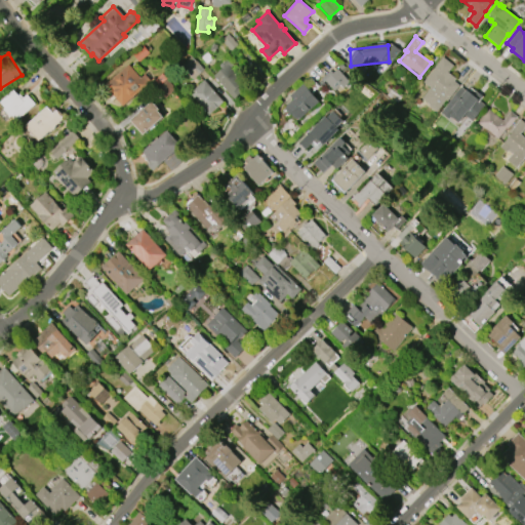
[(423,81),(443,56),(453,65),(448,72),(456,78),(454,81),(460,85),(447,101),(446,99),(437,112),(430,106),(431,105),(422,98),(431,87),(423,81)]
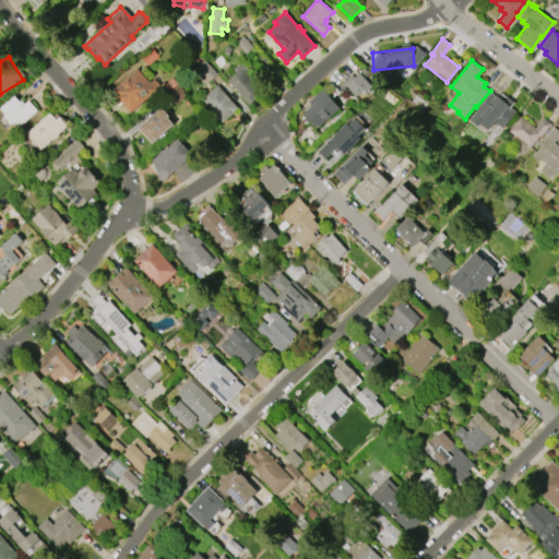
[(249,104),(227,81),(236,72),(233,69),(239,64),(241,67),(244,63),(249,69),(246,72),(254,82),(251,85),(257,91),(252,94),(256,98),(249,104)]
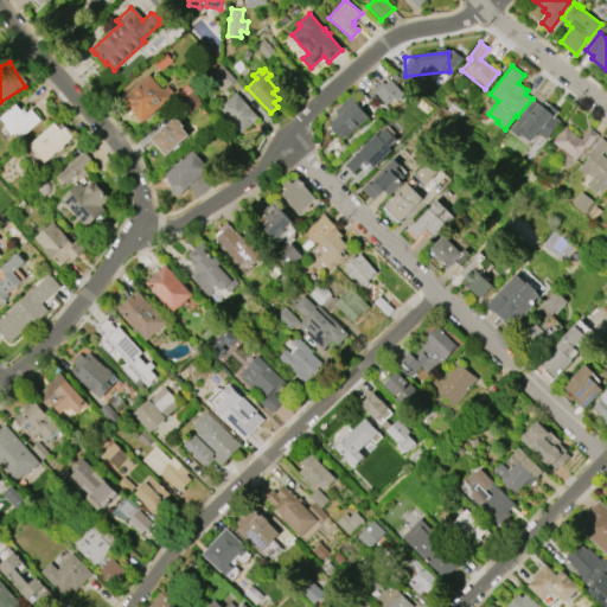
[(142,122),(121,98),(148,75),(163,90),(167,85),(173,93),(168,96),(170,97),(142,122)]
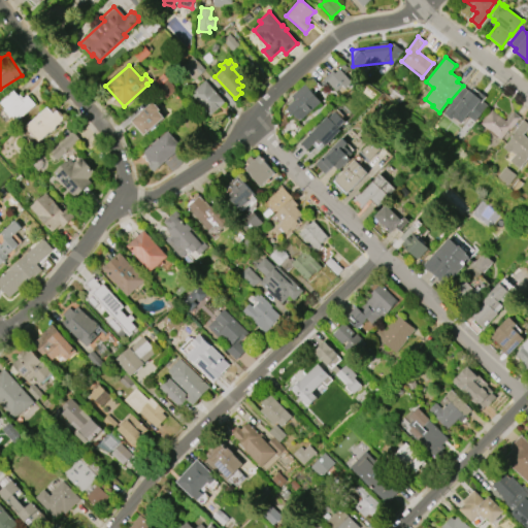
[(324,77),(332,70),(334,73),(339,69),(352,83),(344,89),(342,86),(336,91),(324,77)]
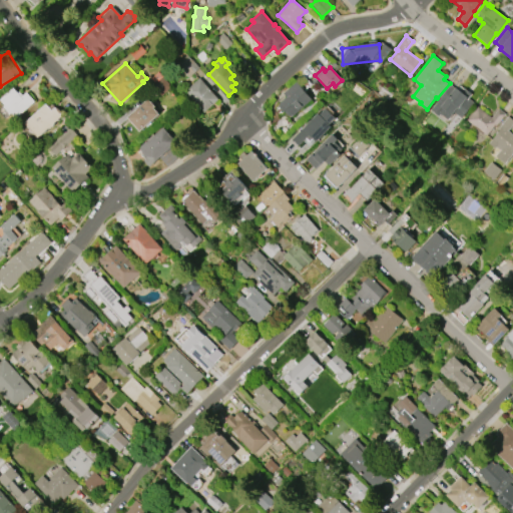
[(184,90),(199,77),(218,99),(204,112),(184,90)]
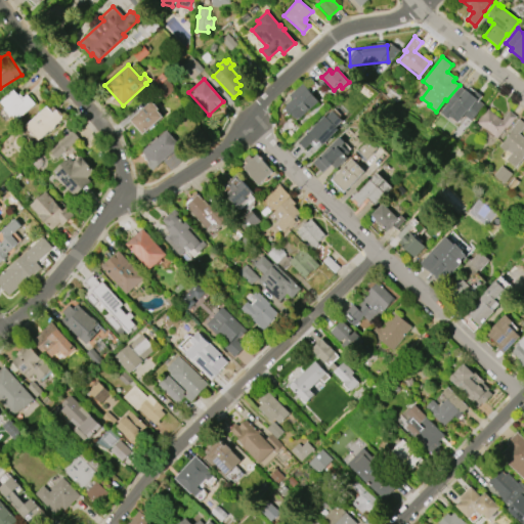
[(290,94),(303,83),(318,101),(298,119),(292,112),(290,114),(284,107),(286,105),(293,98),(290,94)]
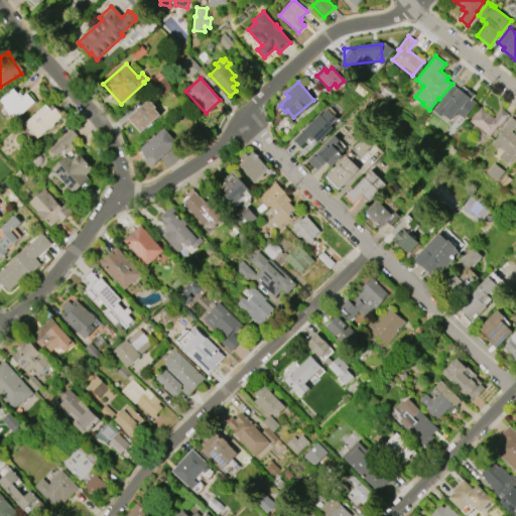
[(477,103),(464,119),(457,114),(450,121),(442,115),(441,117),(432,111),(453,84),(459,88),(459,87),(466,92),(468,90),(474,95),(471,99),(477,103)]
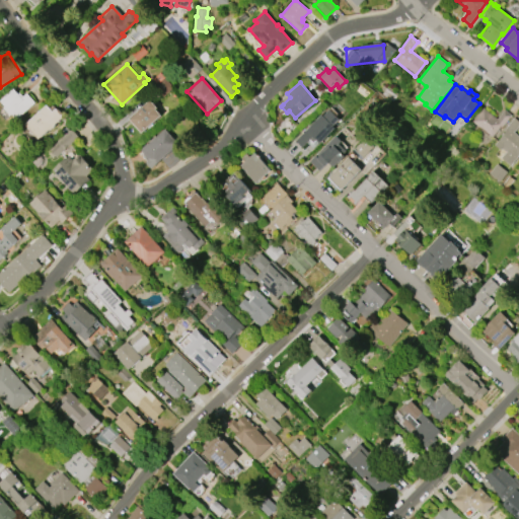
[(35,102),(17,119),(1,100),(14,88),(22,97),(27,93),(35,102)]
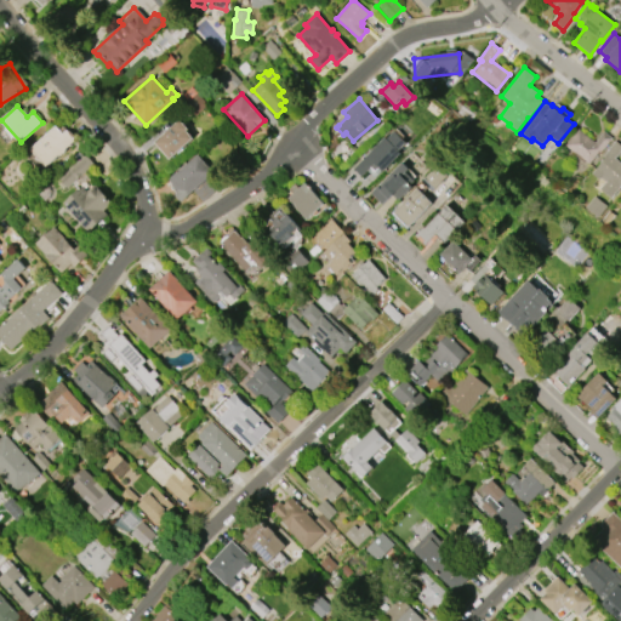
[(158,142),(183,120),(192,129),(191,131),(197,138),(174,159),(158,142)]
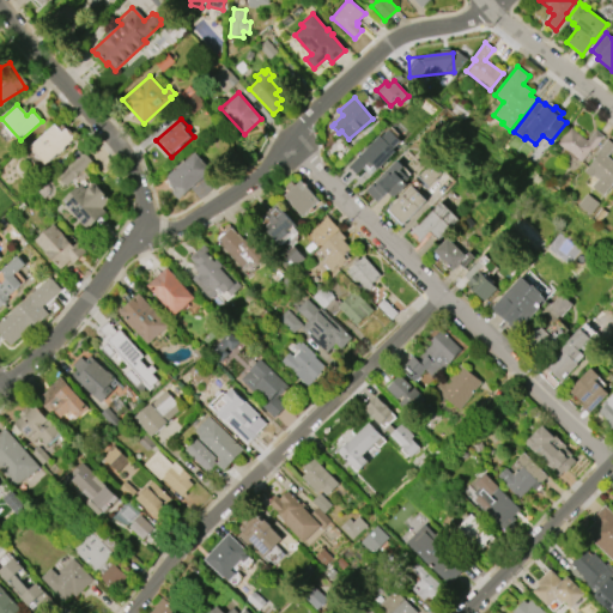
[(50,164),(34,146),(56,125),(64,132),(67,128),(77,138),(67,147),(68,149),(64,153),(62,152),(50,164)]
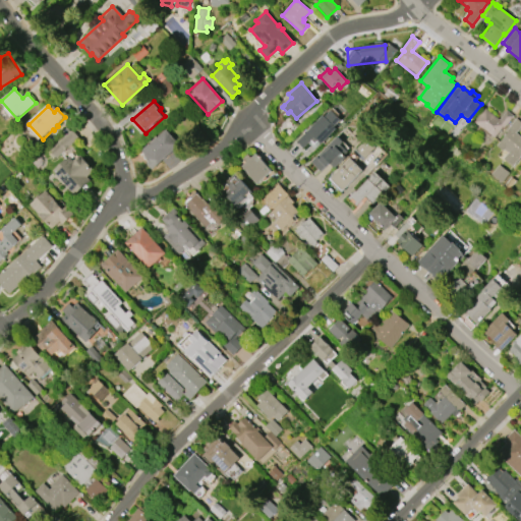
[(297,142),(309,155),(344,120),(331,107),(297,142)]
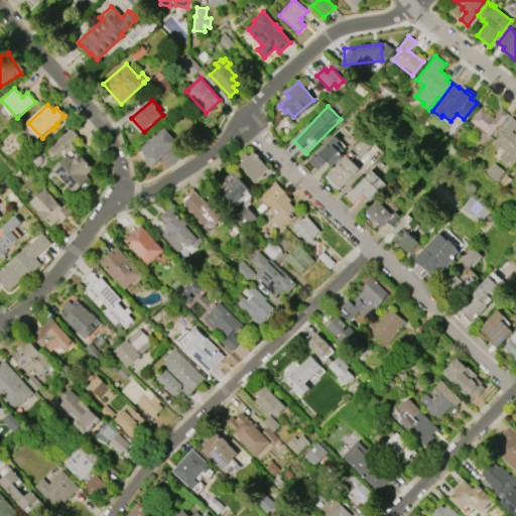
[(480,107),(494,118),(501,109),(508,115),(497,128),(497,127),(489,137),(485,134),(484,135),(476,128),(477,127),(469,120),(480,107)]
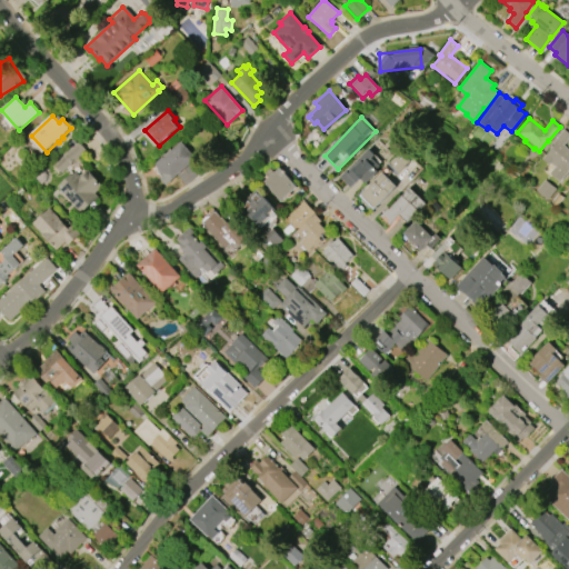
[(568,149),(568,170),(560,181),(549,173),(555,167),(550,163),(549,165),(542,159),(553,145),(552,143),(563,129),(568,132),(568,137),(563,146),(568,149)]
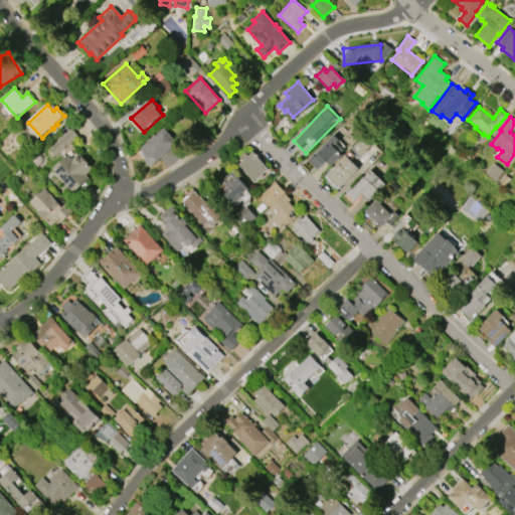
[(48,148),(70,128),(77,136),(55,156),(48,148)]
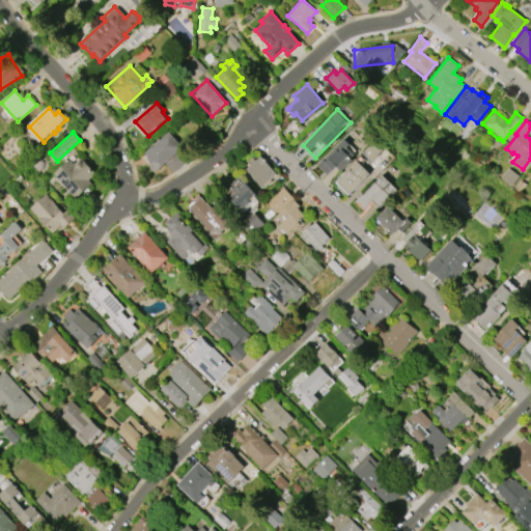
[(170,132),(184,147),(176,154),(184,161),(171,172),(165,165),(156,173),(150,167),(154,164),(152,163),(148,160),(148,158),(145,155),(147,152),(146,151),(150,148),(151,149),(170,132)]
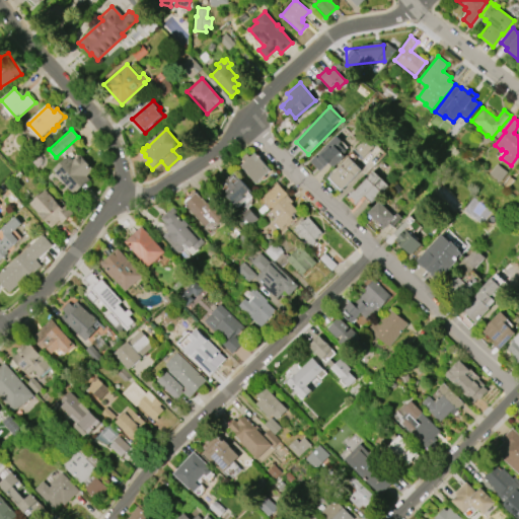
[(340,152),(336,148),(342,141),(337,135),(309,161),(319,171),(340,152)]
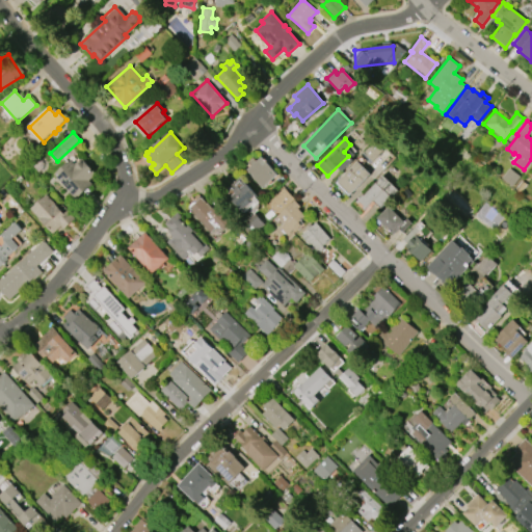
[(263,188),(246,169),(250,165),(247,162),(254,157),(257,161),(262,156),(278,175),(271,181),(273,183),(270,186),(268,183),(263,188)]
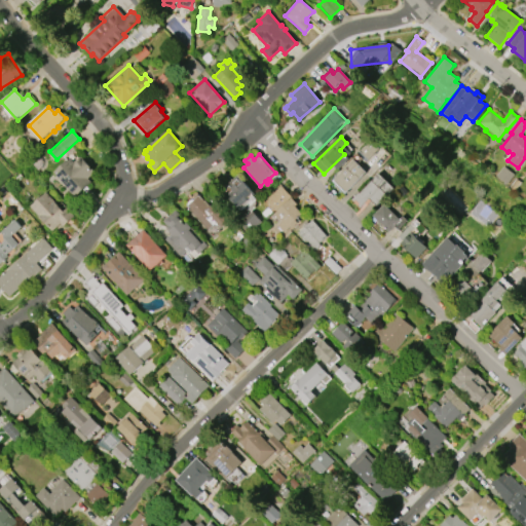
[(52,173),(69,157),(73,162),(80,155),(95,172),(87,178),(90,182),(75,196),(52,173)]
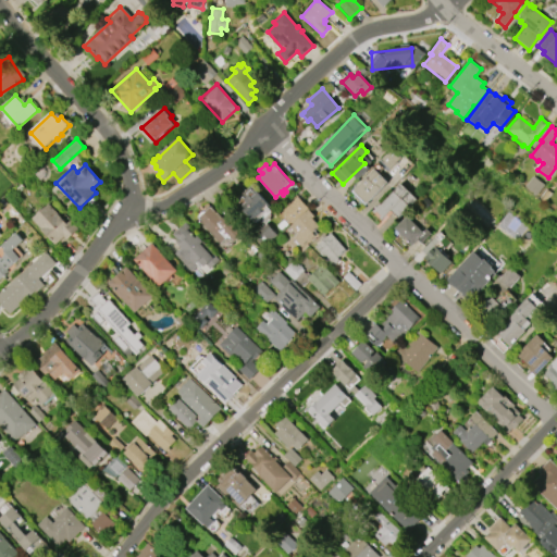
[(374,169),(387,182),(366,203),(353,190),(374,169)]
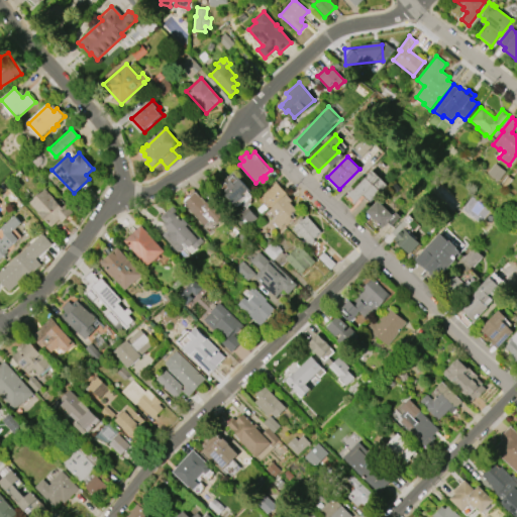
[(506,172),(498,181),(488,173),(495,164),(506,172)]
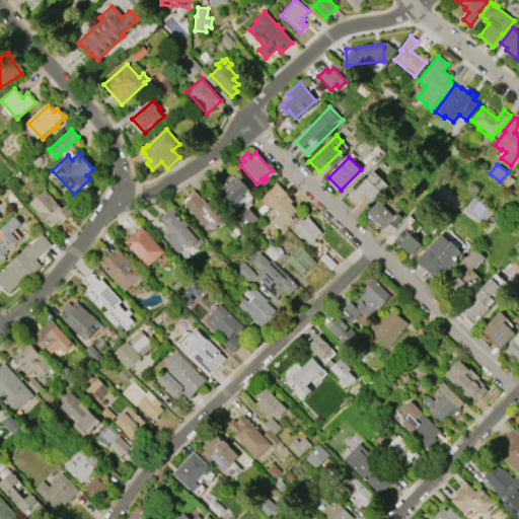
[(373,170),(389,186),(372,203),(364,196),(355,205),(347,197),(373,170)]
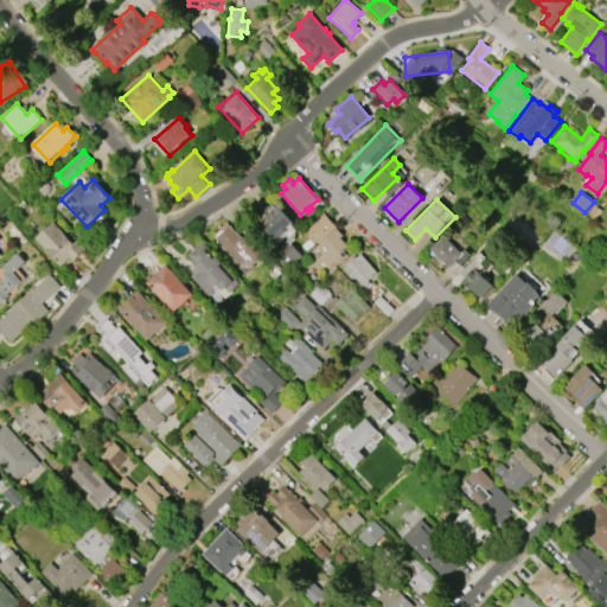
[(257,217),(275,202),(293,222),(286,229),(287,230),(276,240),(268,231),(269,230),(257,217)]
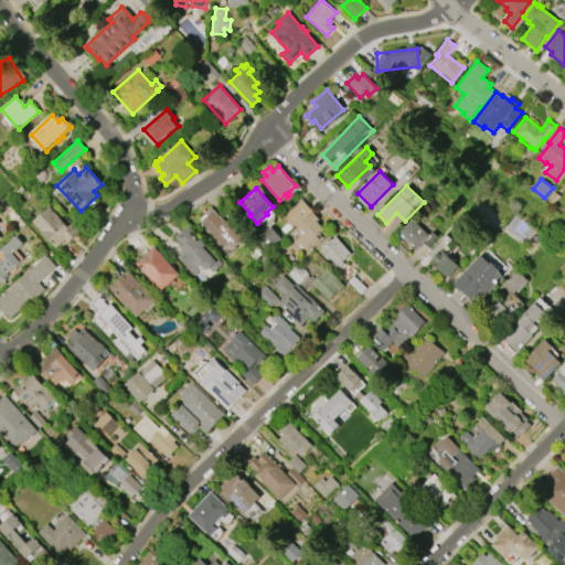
[(283,216),(301,200),(312,211),(292,228),(283,216)]
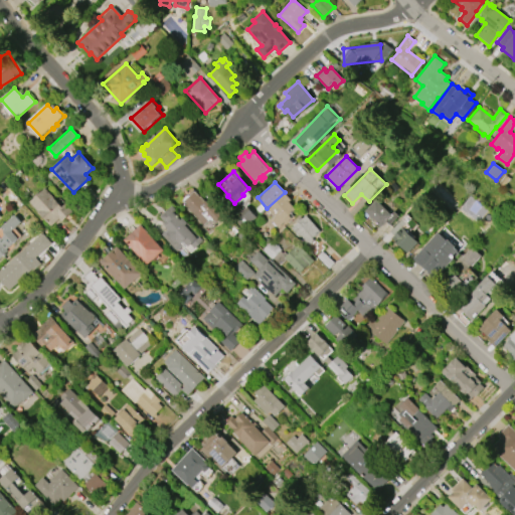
[(51,225),(29,202),(45,188),(62,207),(66,203),(73,211),(61,221),(58,218),(51,225)]
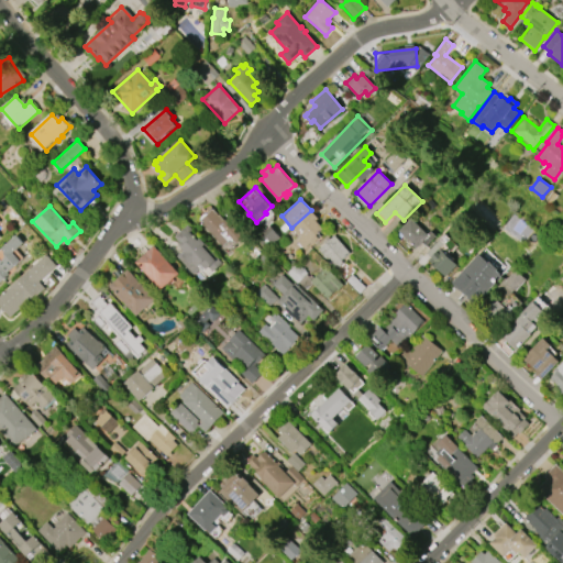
[(228,219),(244,238),(236,244),(231,239),(223,245),(201,220),(202,219),(202,218),(202,217),(203,216),(207,213),(208,213),(209,213),(213,209),(219,214),(225,221),(228,219)]
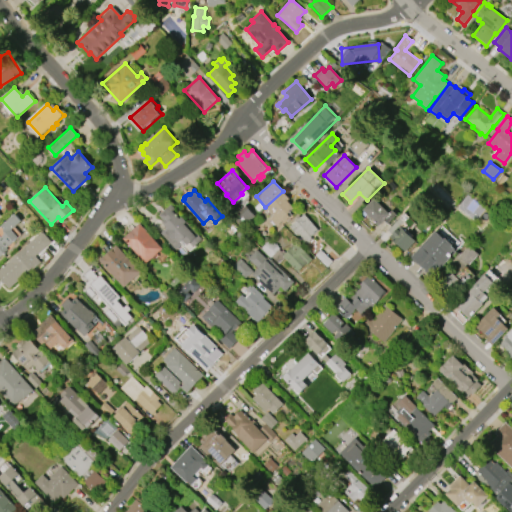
[(266,208),(284,193),(289,198),(286,200),(293,208),(287,214),(289,217),(283,222),(282,221),(276,227),(271,221),(272,220),(270,219),(273,216),(272,214),(271,214),(266,208)]
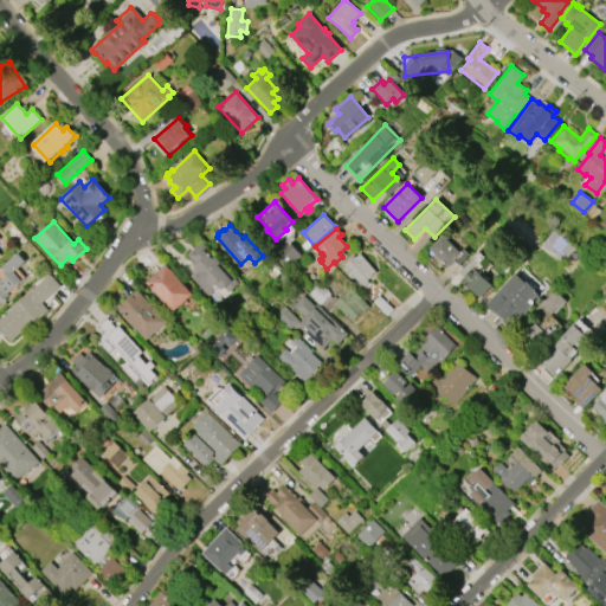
[(429,249),(442,234),(459,252),(463,249),(469,253),(458,265),(453,260),(447,268),(440,260),(439,262),(436,258),(437,257),(429,249)]
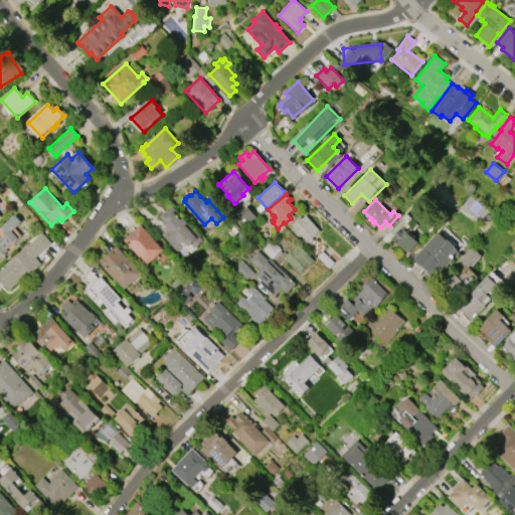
[(159,216),(171,205),(174,209),(173,211),(180,219),(182,218),(187,224),(185,225),(196,237),(198,235),(202,240),(194,248),(194,247),(189,252),(183,245),(176,251),(160,234),(167,228),(162,223),(163,221),(159,216)]
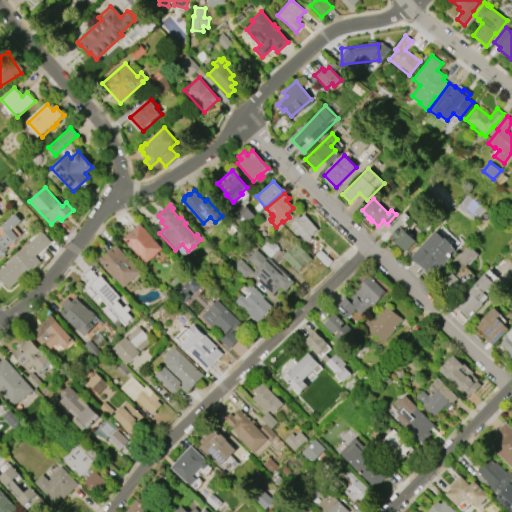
[(233,216),(245,206),(255,216),(243,227),(233,216)]
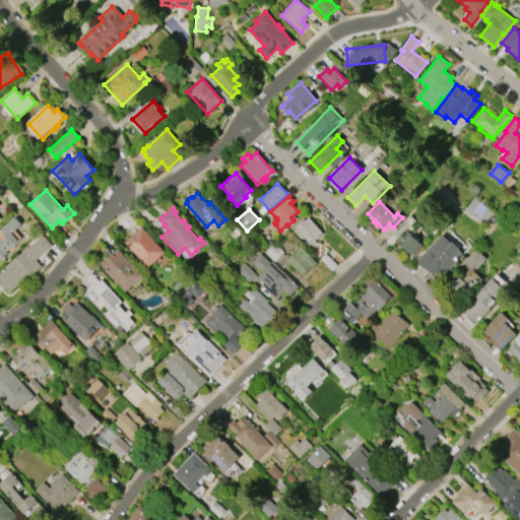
[(0,261),(0,241),(4,238),(3,233),(1,230),(15,217),(21,224),(11,234),(17,241),(6,252),(8,254),(0,261)]
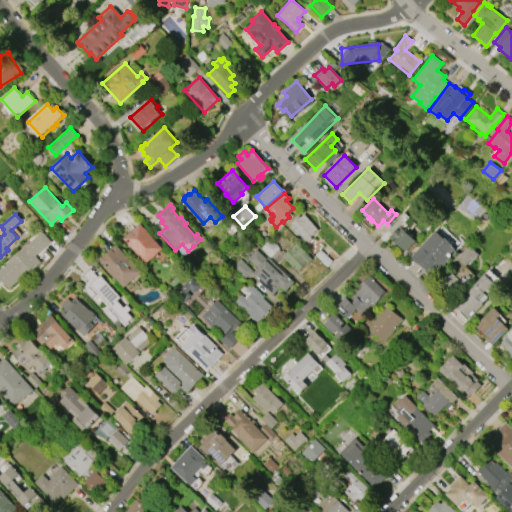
[(303,242),(289,227),(295,222),(294,220),(299,216),(300,217),(304,214),(318,230),(310,237),(312,239),(308,242),(306,240),(303,242)]
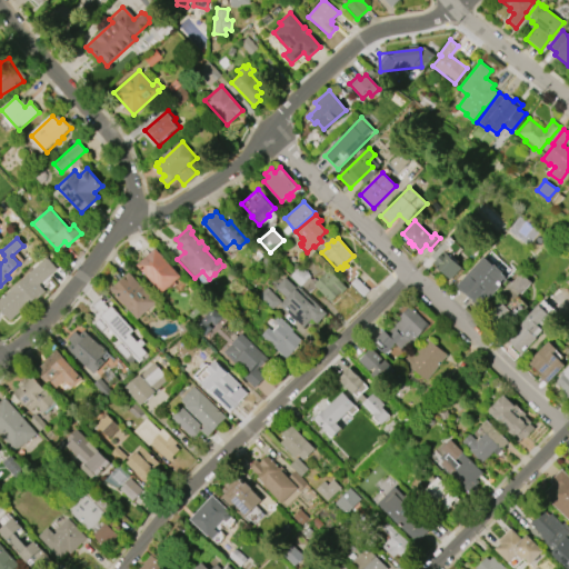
[(430,256),(443,242),(449,247),(445,251),(461,267),(450,279),(432,262),(435,260),(430,256)]
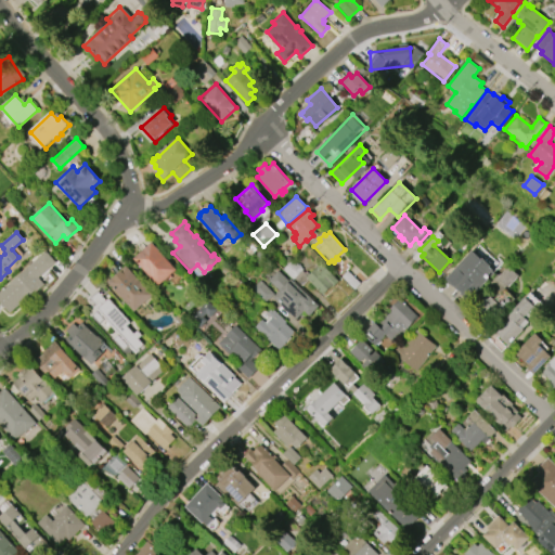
[(151,242),(176,270),(158,285),(133,258),(151,242)]
